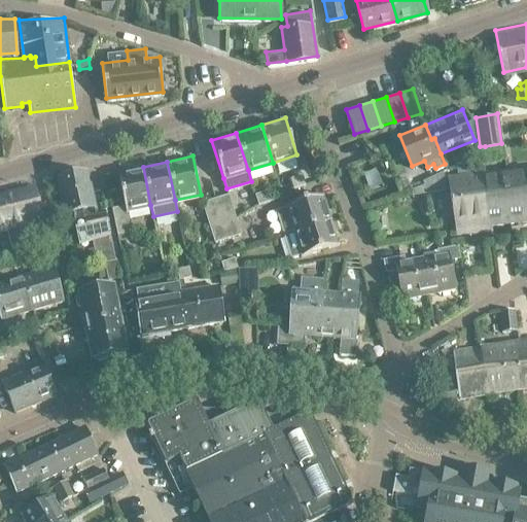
[(526,165),(447,175),(456,231),(490,227),(490,222),(526,217),(526,165)]
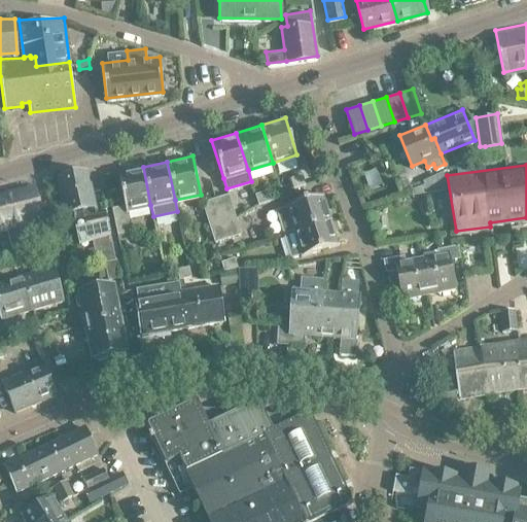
[(143,167),(117,172),(124,203),(111,206),(117,232),(130,230),(127,210),(150,205),(143,167)]
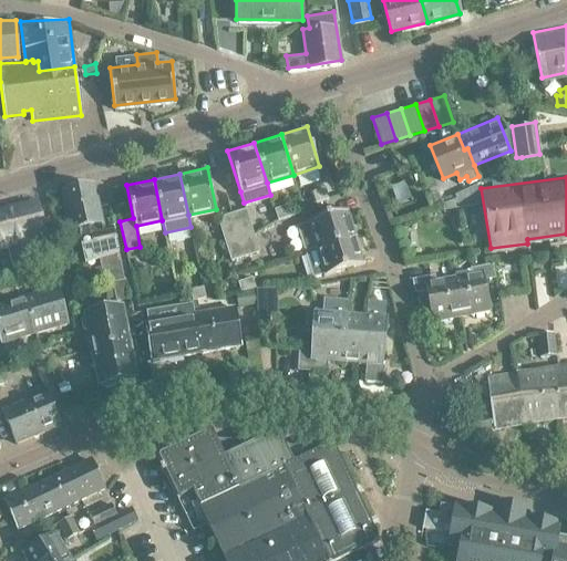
[(113,227),(102,229),(93,183),(62,189),(70,226),(88,222),(91,240),(80,242),(84,260),(119,250),(113,227)]
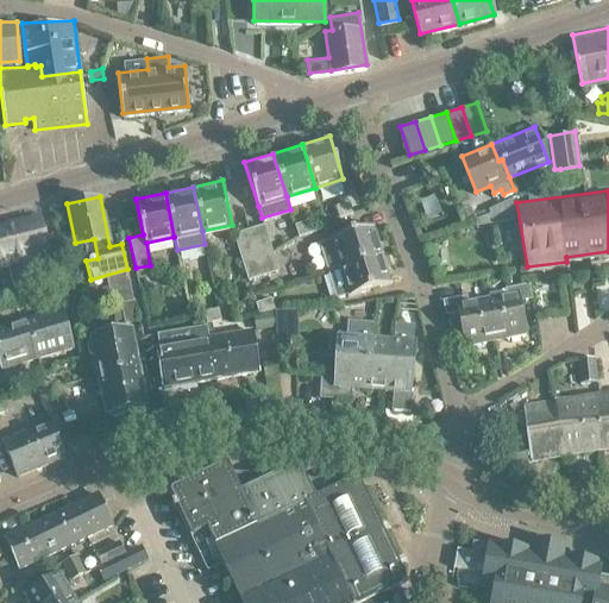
[(336,203),(339,214),(352,209),(349,199),(336,203)]
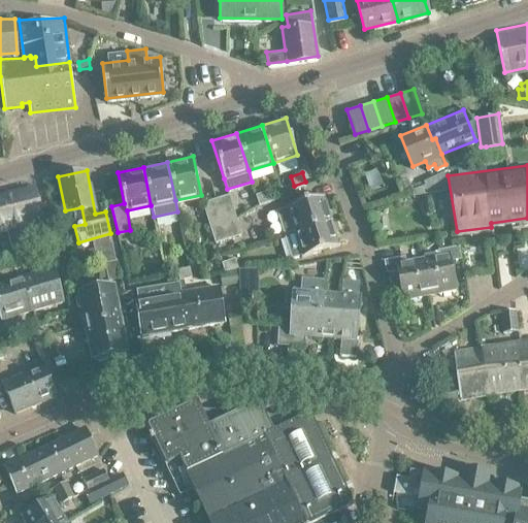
[(401,178),(397,181),(401,190),(410,187),(408,182),(403,184),(401,178)]
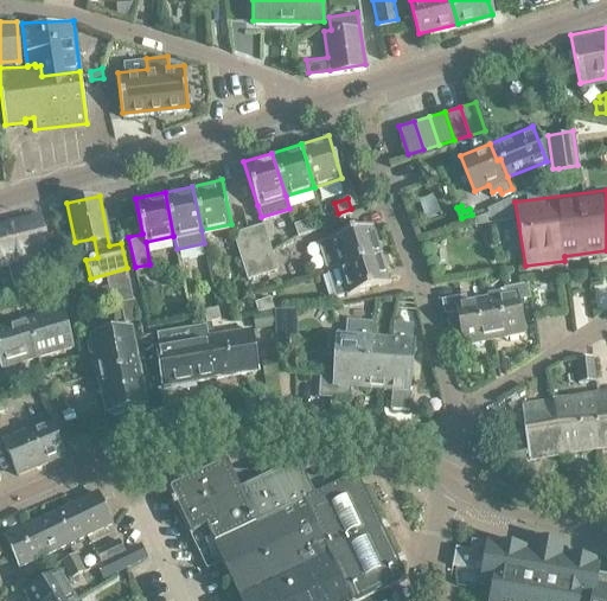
[(511,211),(491,211),(491,231),(512,230),(511,211)]
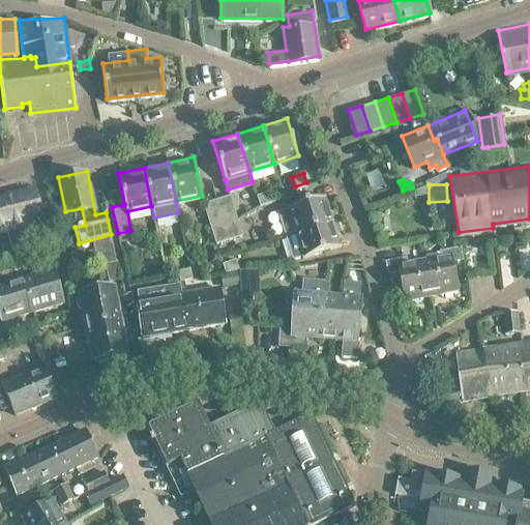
[(34,185),(0,193),(0,229),(42,220),(34,185)]
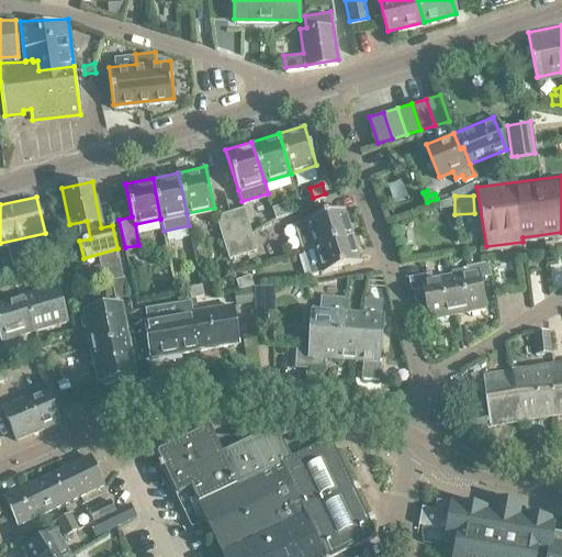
[(284,201),(272,205),(276,215),(288,212),(284,201)]
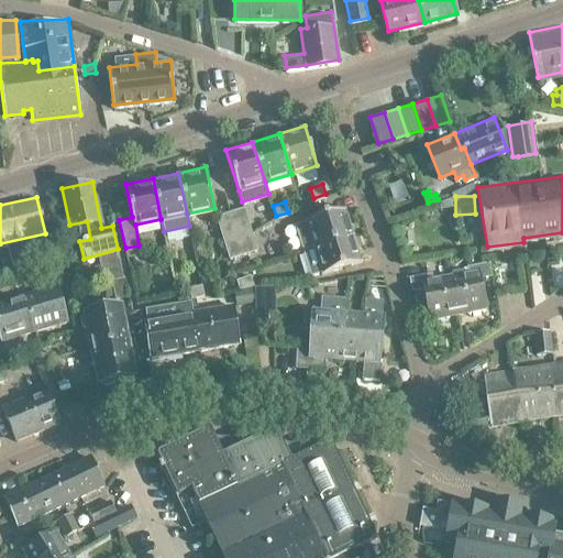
[(345,205),(294,221),(302,248),(354,231),(345,205)]
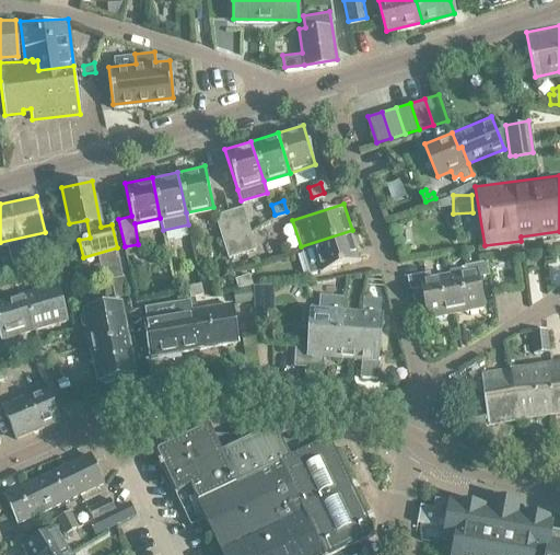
[(237,236),(252,232),(243,205),(229,209),(237,236)]
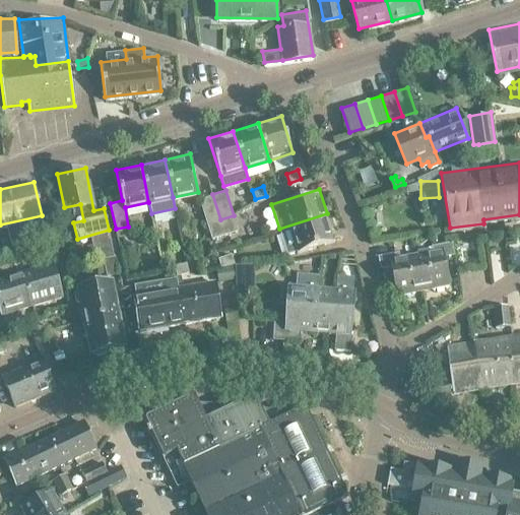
[(207,223),(220,219),(212,194),(199,198),(207,223)]
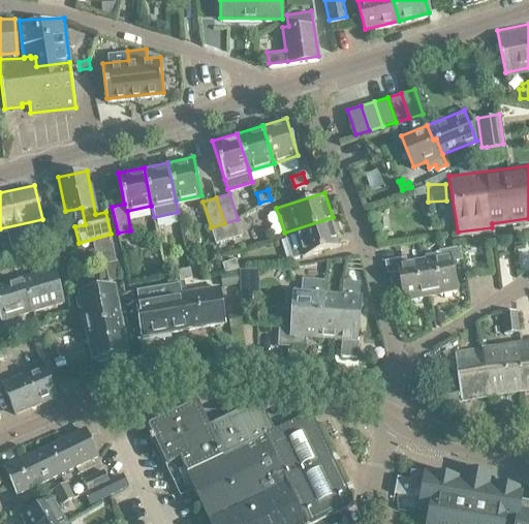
[(302,254),(340,242),(333,217),(284,233),(291,256),(301,253),(302,254)]
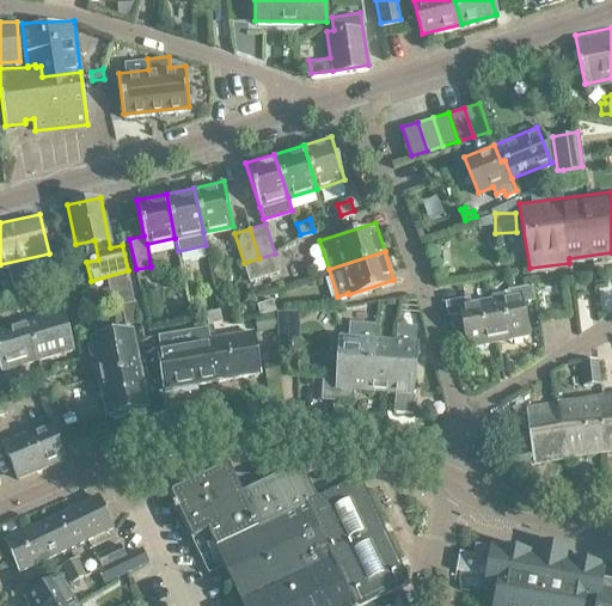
[(275,253),(259,258),(244,263),(249,280),(280,269),(275,253)]
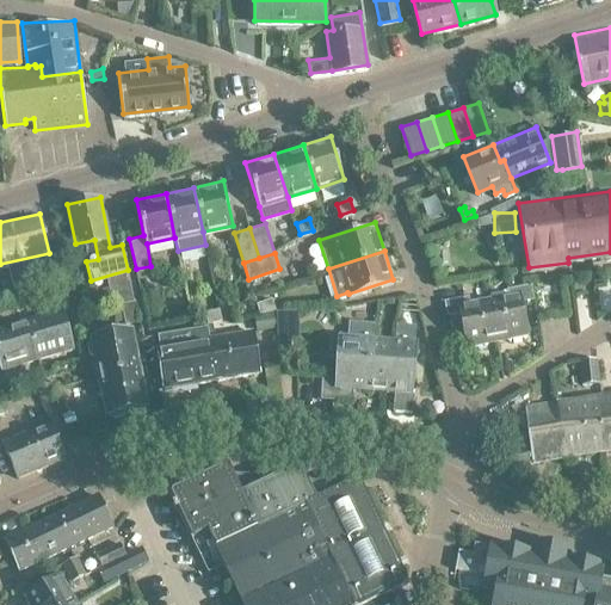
[(65,263),(49,267),(55,290),(71,285),(65,263)]
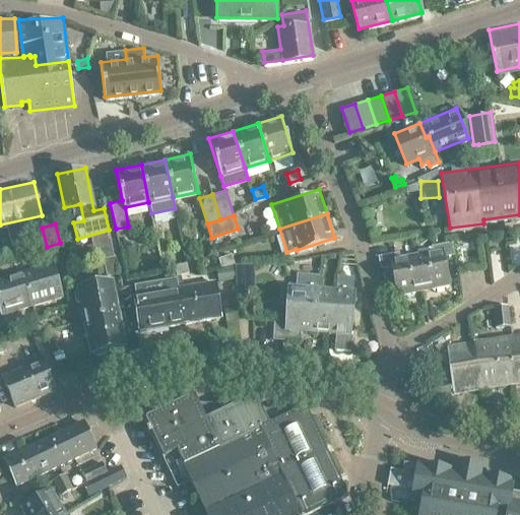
[(433,249),(415,253),(423,285),(433,283),(436,285),(443,284),(445,281),(448,280),(443,253),(454,251),(451,240),(432,243),(433,249)]
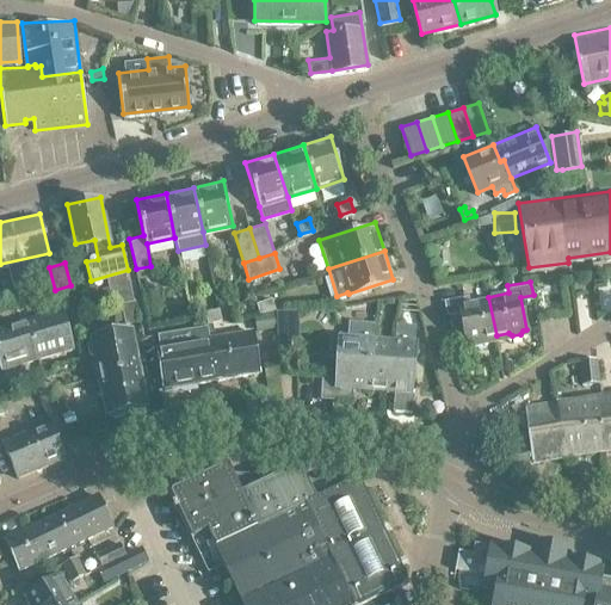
[(43,313),(25,318),(37,356),(72,346),(61,307),(59,308),(54,292),(38,297),(43,313)]
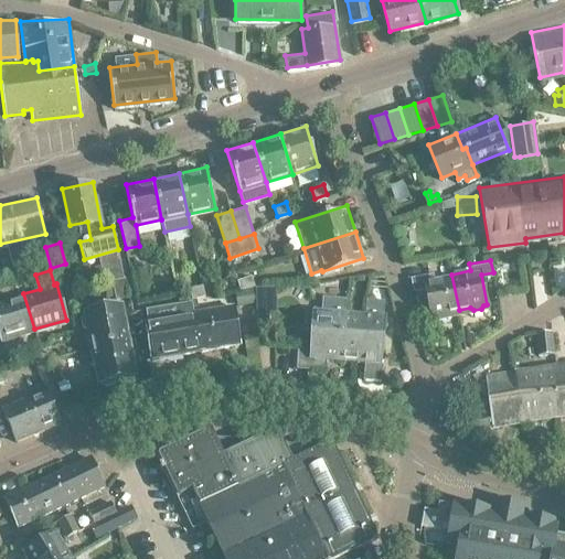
[(425,286),(430,315),(434,314),(437,316),(445,315),(447,312),(459,310),(451,275),(433,278),(432,271),(411,275),(413,288),(425,286)]
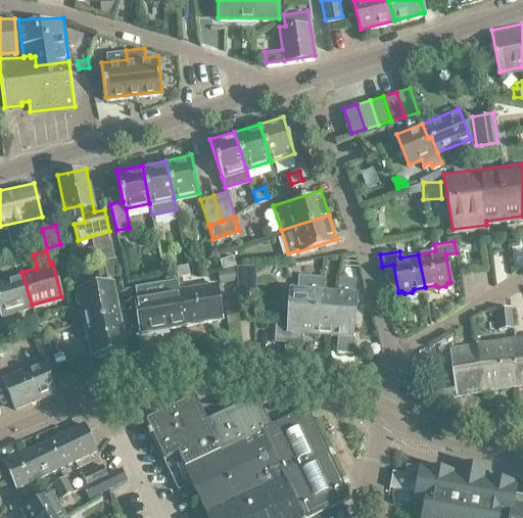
[(223,268),(235,265),(233,254),(220,259),(223,268)]
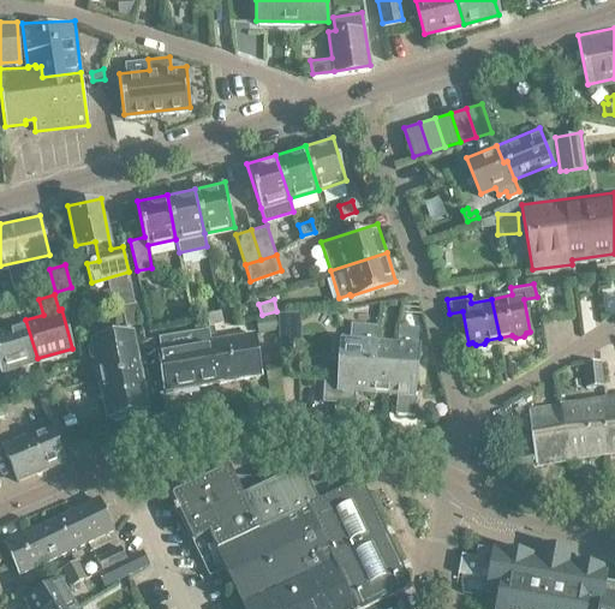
[(136,300),(121,304),(125,322),(139,320),(136,300)]
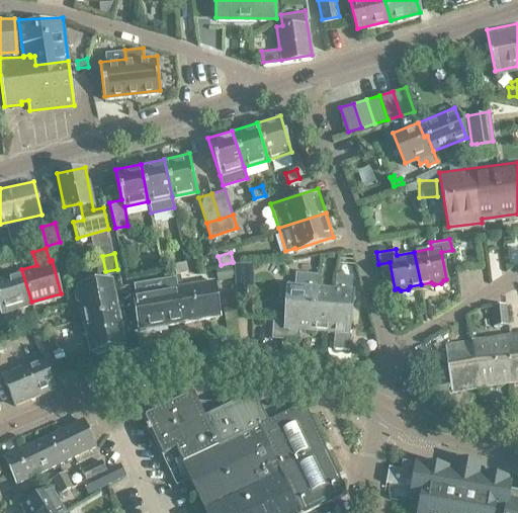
[(185,259),(187,269),(200,266),(198,256),(185,259)]
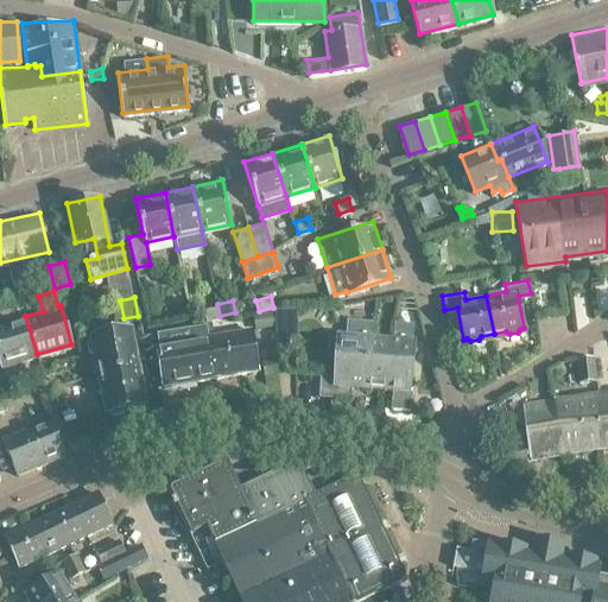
[(203,309),(206,321),(220,318),(216,305),(203,309)]
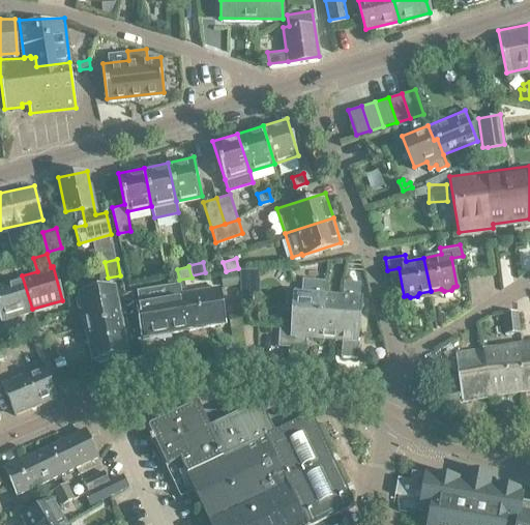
[(226,271),(222,272),(224,286),(239,283),(237,269),(226,271)]
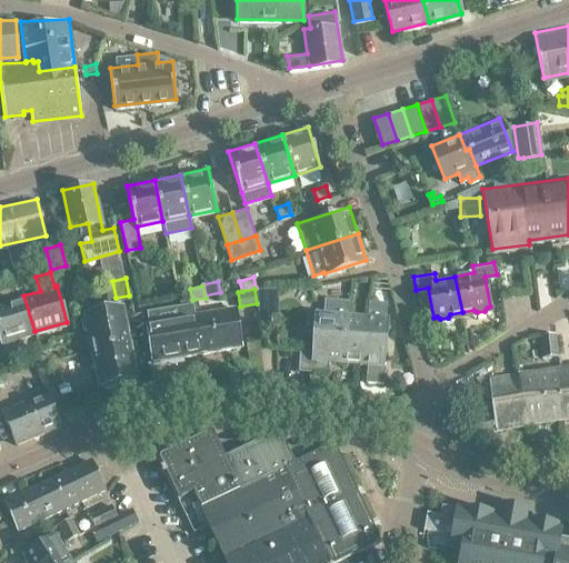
[(0,301),(0,335),(1,341),(35,331),(23,295),(0,301)]
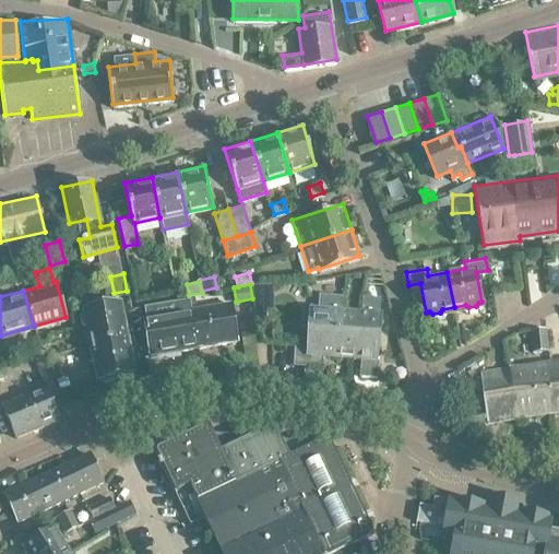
[(307,364),(321,365),(322,353),(360,356),(359,373),(377,375),(378,357),(375,357),(380,310),(379,310),(379,297),(364,296),(363,308),(341,307),(342,294),(319,292),(318,305),(310,304),(307,352),(308,352),(307,364)]
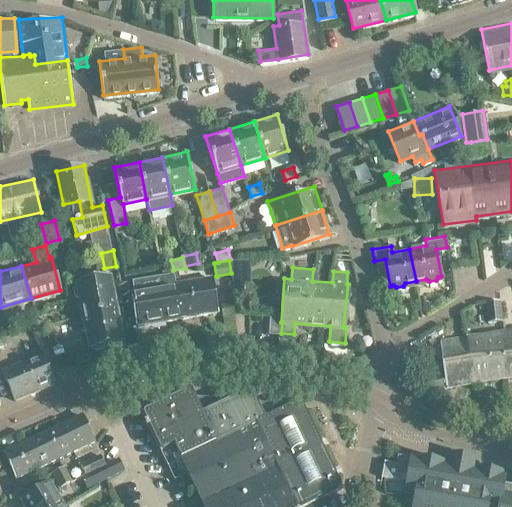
[(136,323),(181,316),(177,284),(176,281),(175,281),(173,271),(131,278),(133,288),(131,289),(136,323)]
